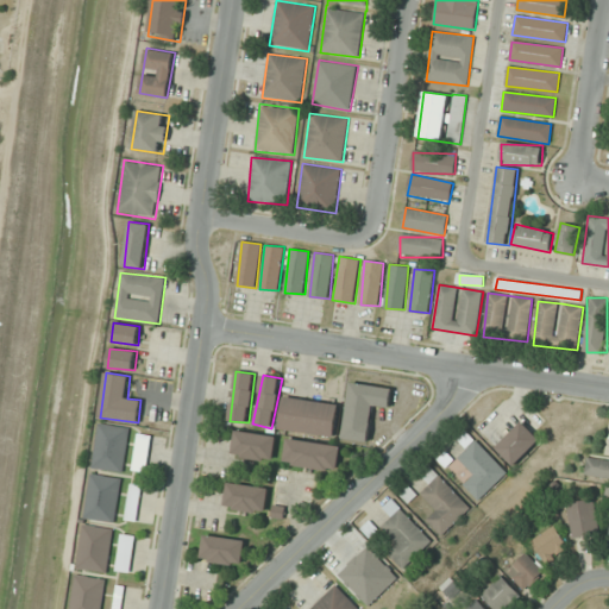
[(393,388),(351,382),(343,438),(369,443),(374,408),(389,410),(393,388)]
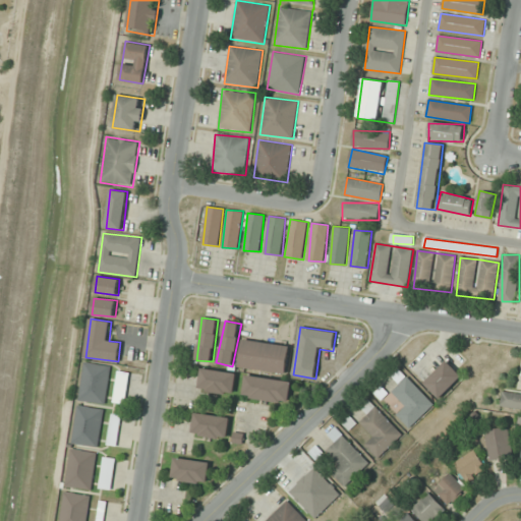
[(239,367),(287,374),(290,346),(243,339),(239,367)]
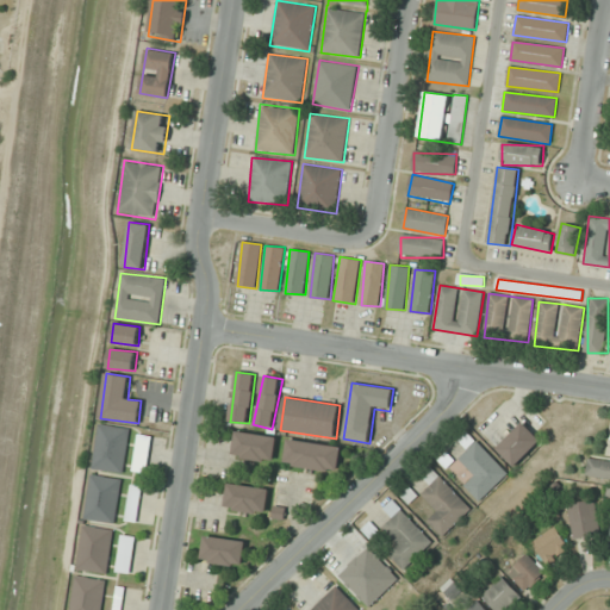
[(514,467),(541,440),(522,422),(496,448),(514,467)]
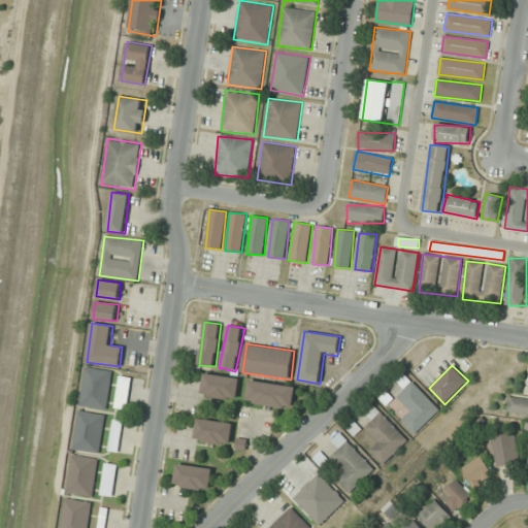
[(111,370),(85,367),(80,406),(107,409),(111,370)]
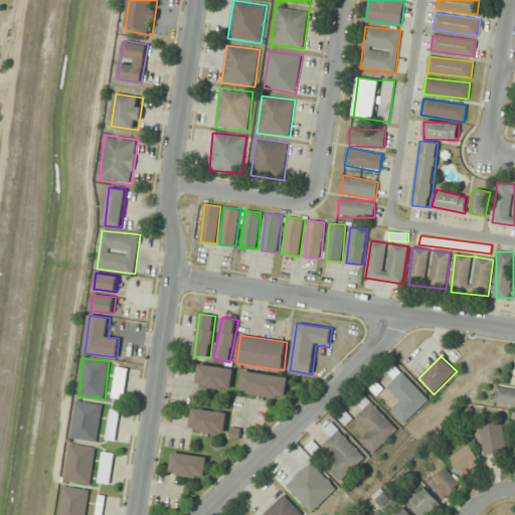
[(230,390),(233,369),(200,364),(196,385),(230,390)]
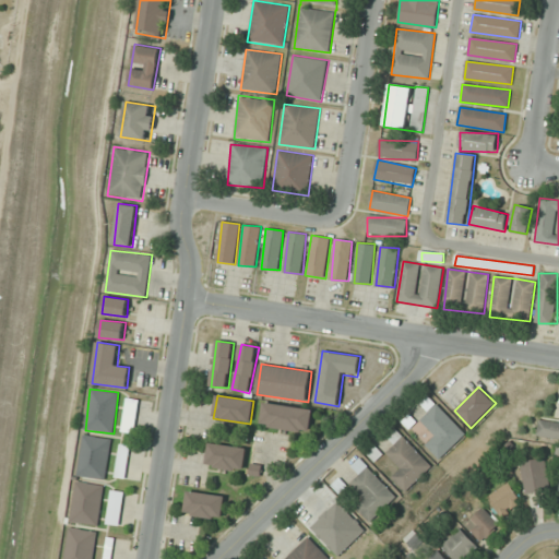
[(419,421),(433,436),(425,444),(439,460),(466,433),(429,396),(421,404),(429,412),(419,421)]
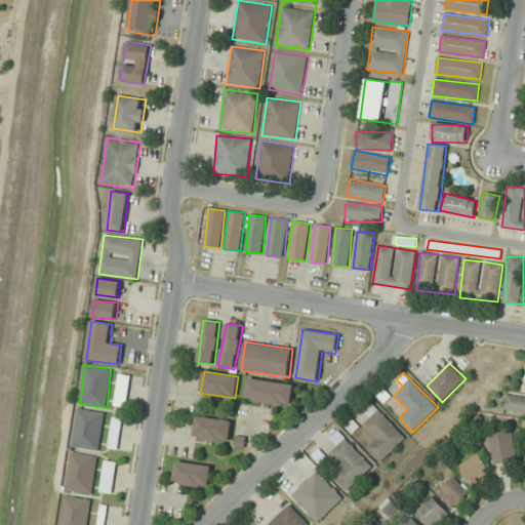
[(125,406),(128,375),(118,374),(115,405),(125,406)]
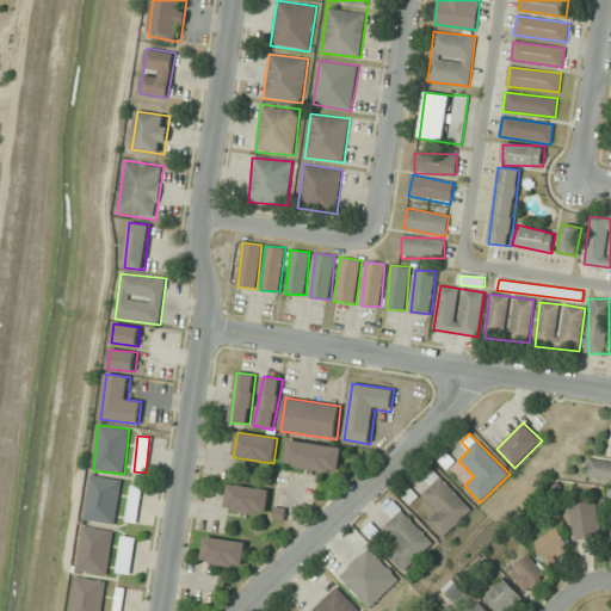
[(343,448),(288,440),(284,466),(339,473),(343,448)]
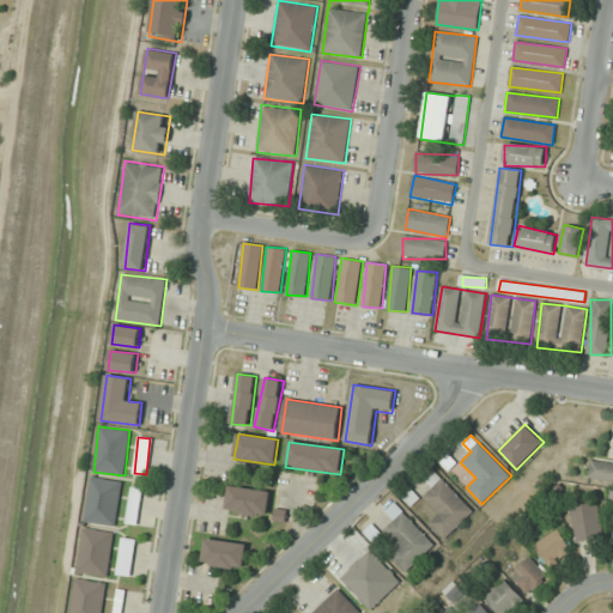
[(589,479),(612,480),(612,463),(592,461),(589,479)]
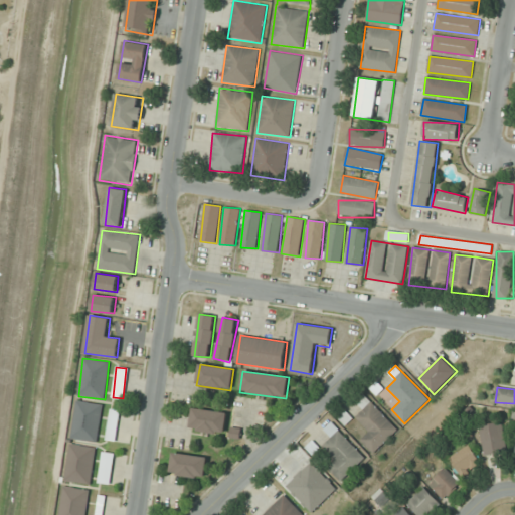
[(354,417),(368,433),(361,440),(374,454),(398,430),(364,393),(355,401),(363,409),(354,417)]
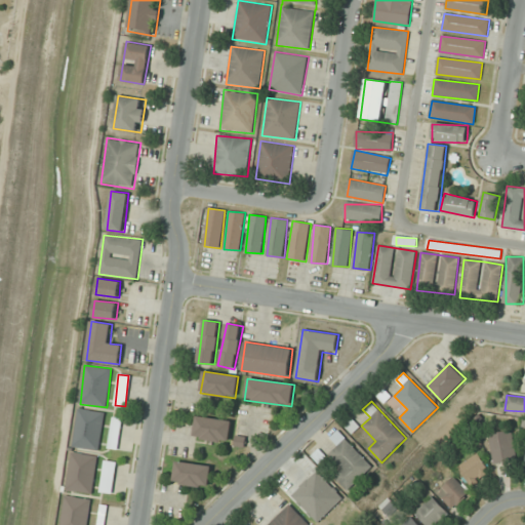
[(105,412),(79,408),(73,447),(98,450),(105,412)]
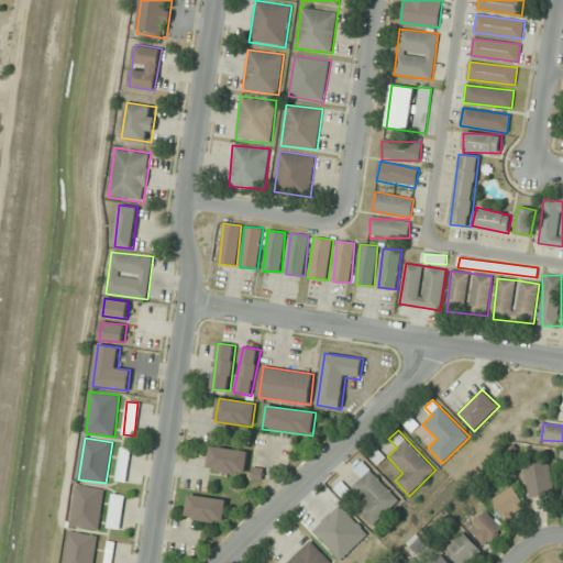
[(244,476),(249,453),(212,445),(207,467),(244,476)]
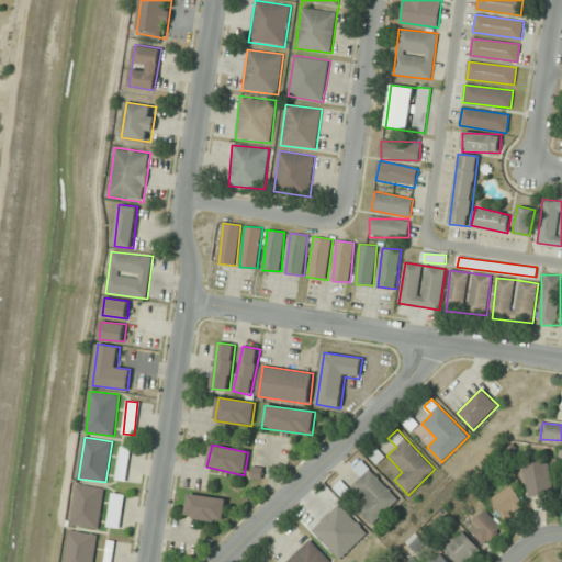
[(131,448),(120,447),(116,480),(127,481),(131,448)]
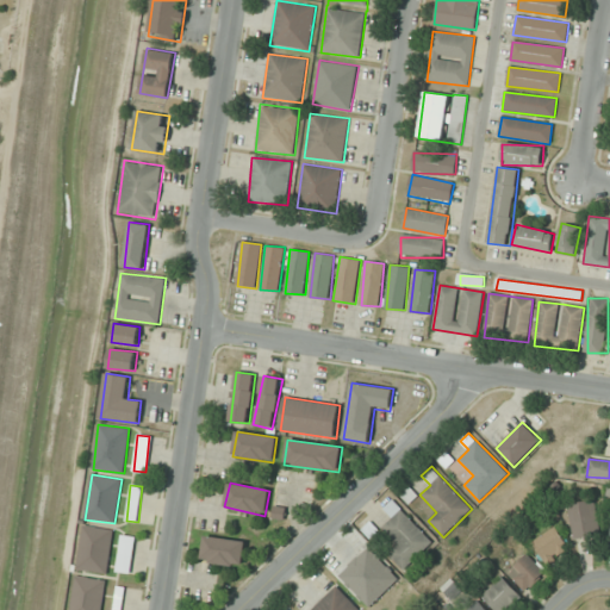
[(404,571),(434,541),(393,500),(384,509),(392,518),(381,529),(397,545),(387,554),(404,571)]
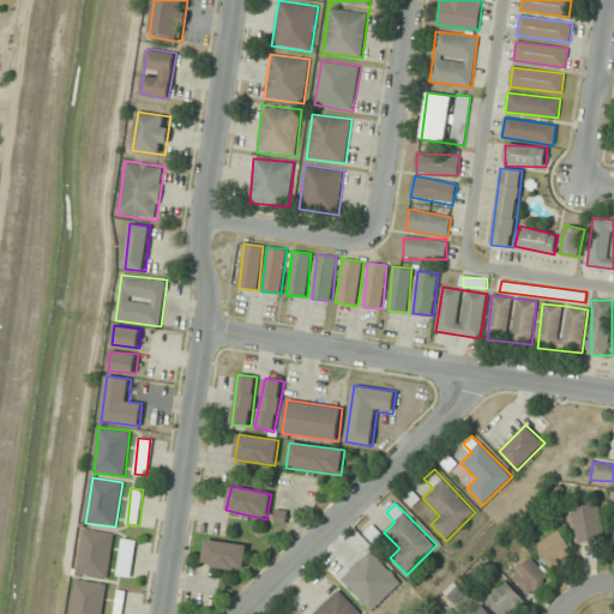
[(575,506),(575,540),(601,540),(601,506),(575,506)]
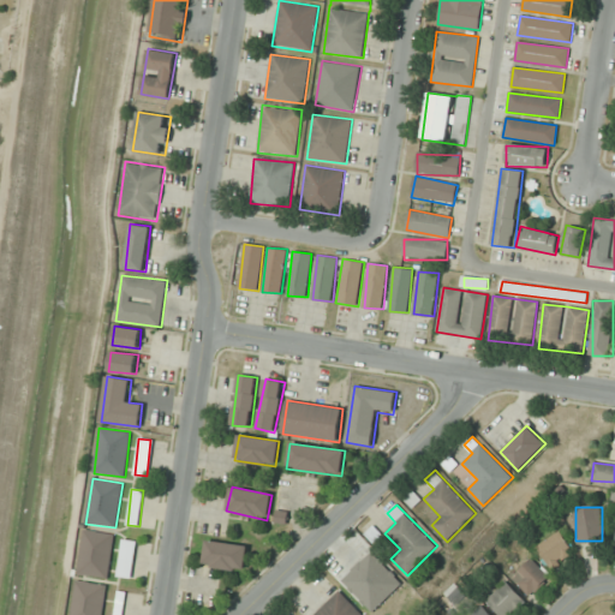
[(107,579),(114,535),(85,530),(77,574),(107,579)]
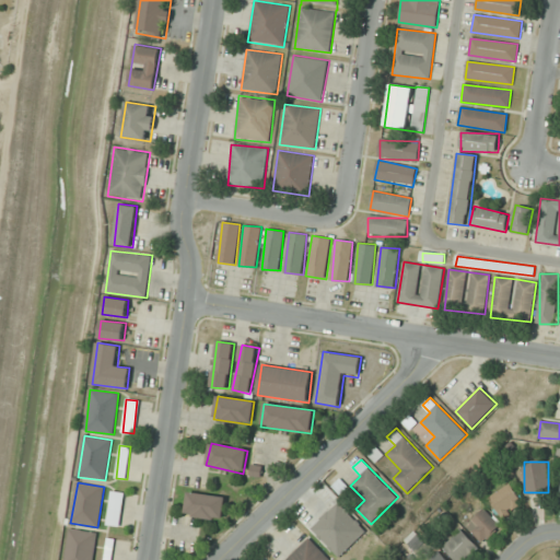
[(523,504),(509,483),(488,498),(502,518),(523,504)]
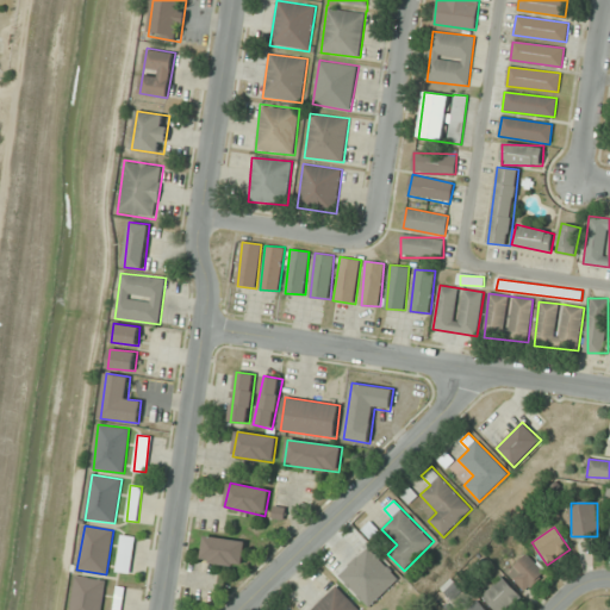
[(201,561),(242,567),(246,542),(205,536),(201,561)]
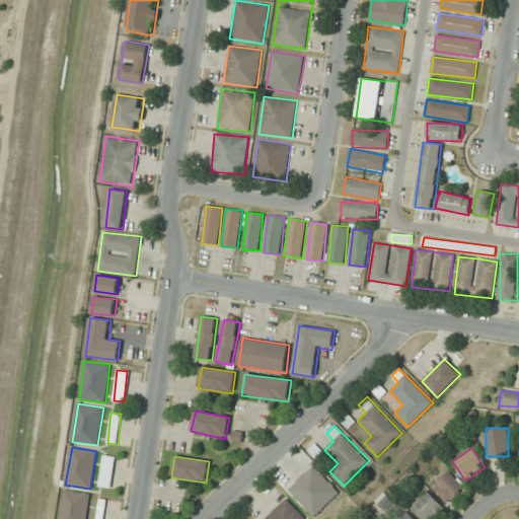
[(341,492),(313,463),(287,490),(314,518),(341,492)]
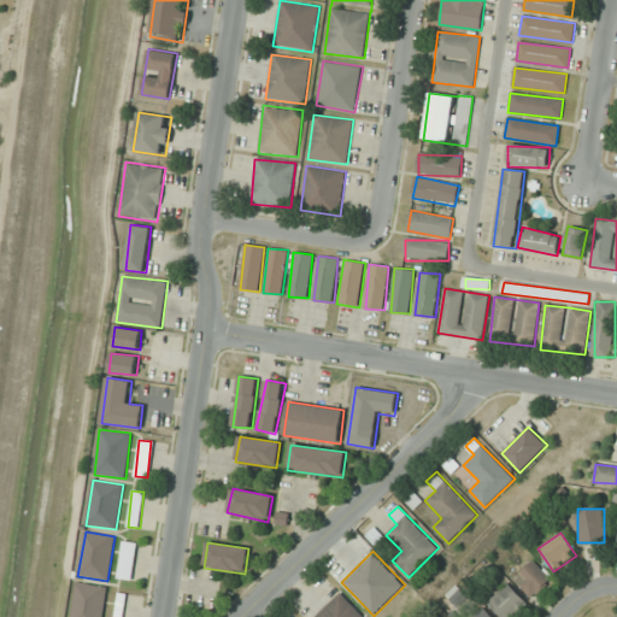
[(551,577),(530,560),(512,581),(533,599),(551,577)]
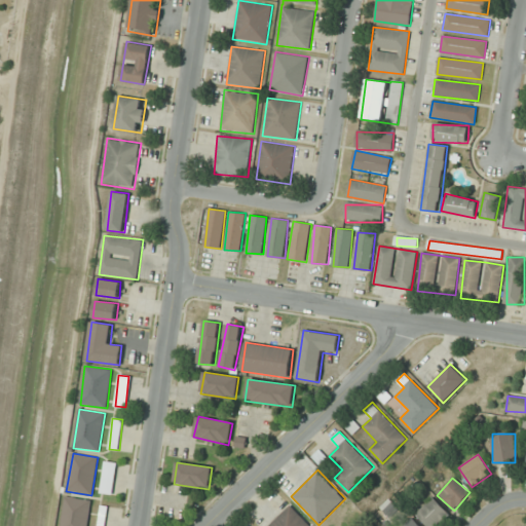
[(87,525),(91,500),(65,496),(61,525),(87,525)]
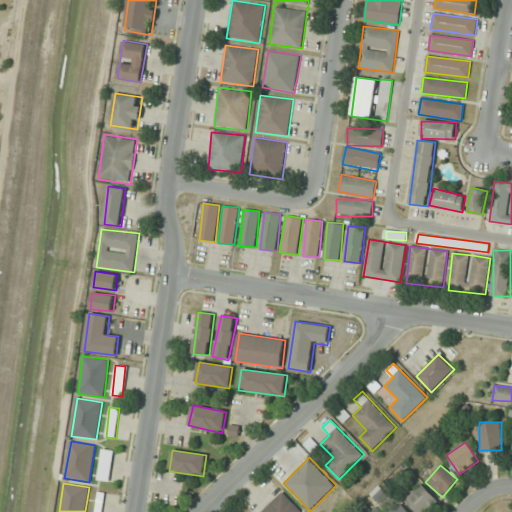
[(425,511),(437,500),(421,484),(404,500),(416,511),(425,511)]
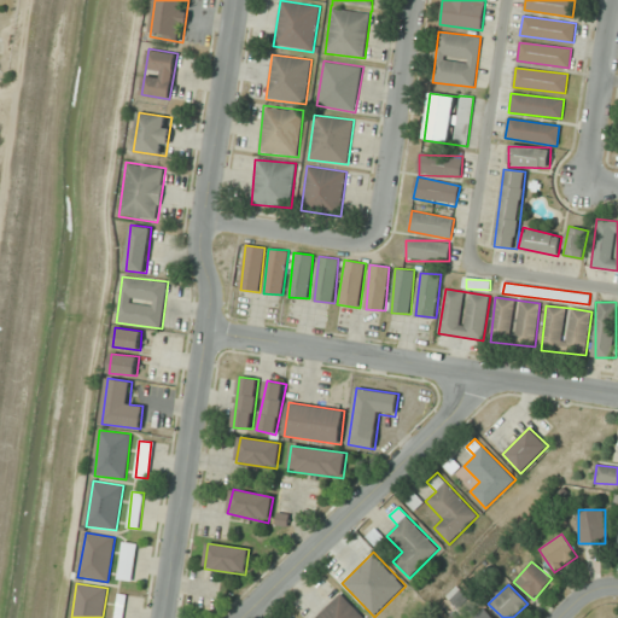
[(367,617),(340,592),(314,617),(367,617)]
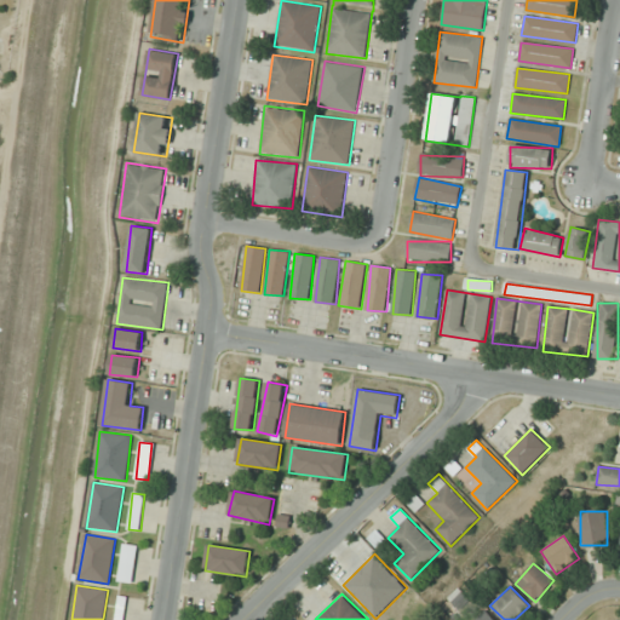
[(122,619),(127,597),(120,596),(115,619),(122,619)]
